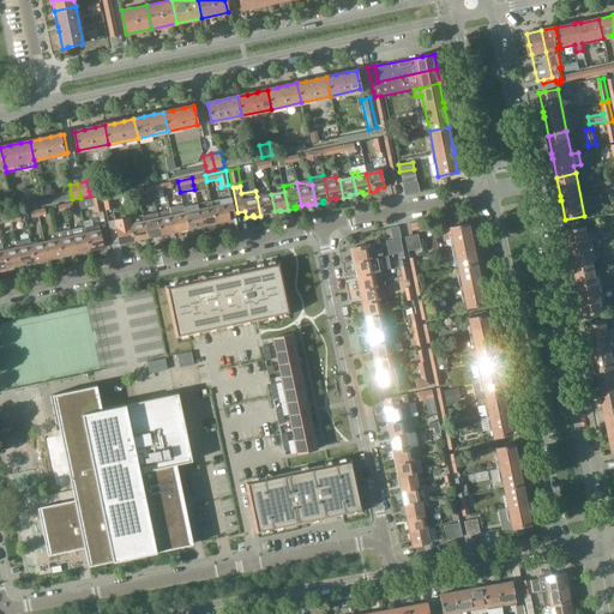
[(112,194),(103,197),(106,211),(114,209),(112,194)]
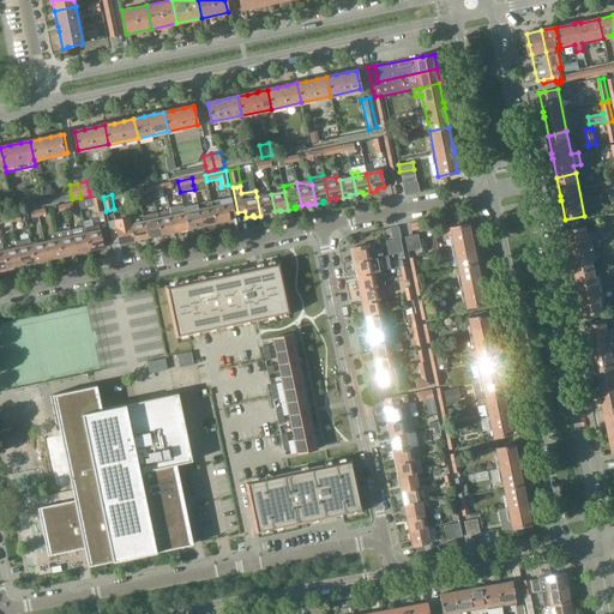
[(271,194),(257,197),(260,216),(268,214),(268,212),(269,212),(275,211),(271,194)]
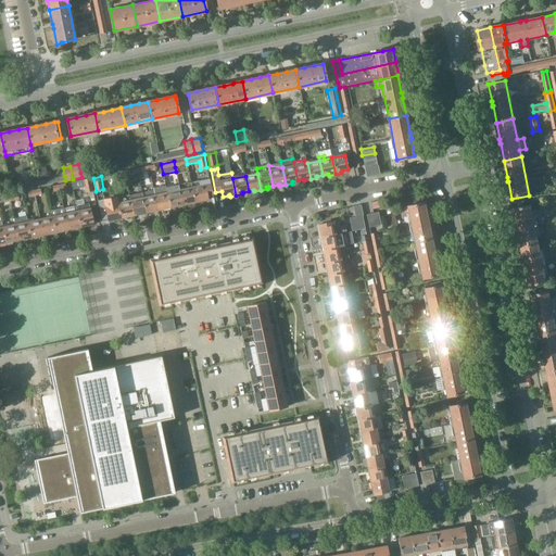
[(84,180),(72,182),(73,189),(85,187),(86,192),(93,191),(90,178),(84,180)]
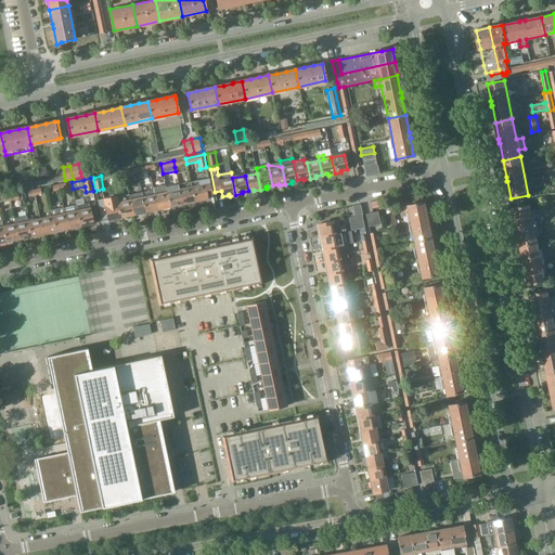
[(197,180),(191,182),(195,203),(202,202),(201,201),(207,199),(206,195),(213,194),(208,178),(197,180)]
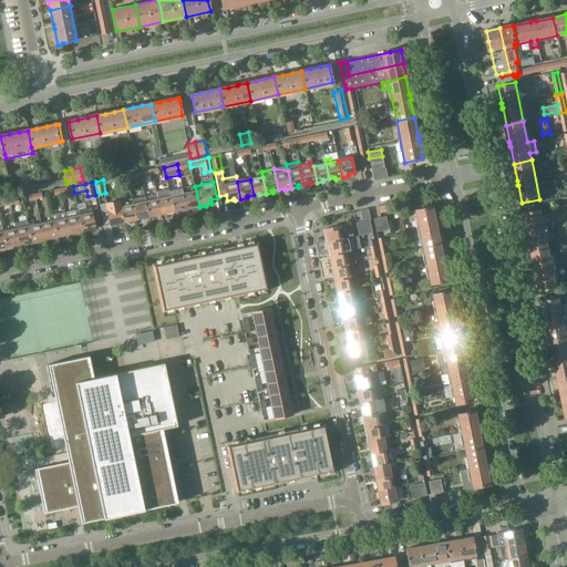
[(194,186),(182,188),(186,208),(192,207),(193,208),(199,207),(195,186),(194,186)]
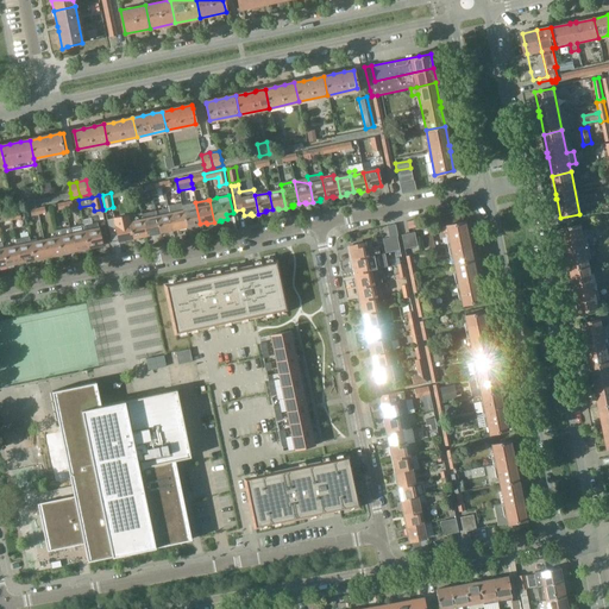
[(195,202),(182,205),(183,211),(188,228),(194,227),(194,226),(200,224),(195,202)]
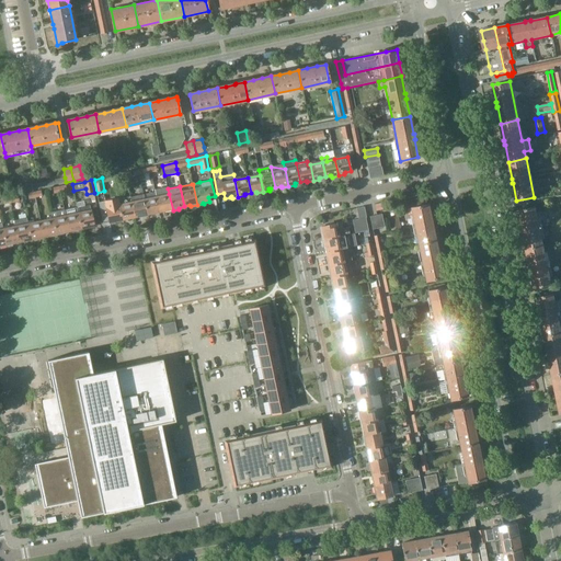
[(168,187),(155,191),(156,193),(157,197),(160,212),(165,210),(165,212),(173,210),(169,194),(168,189),(168,187)]
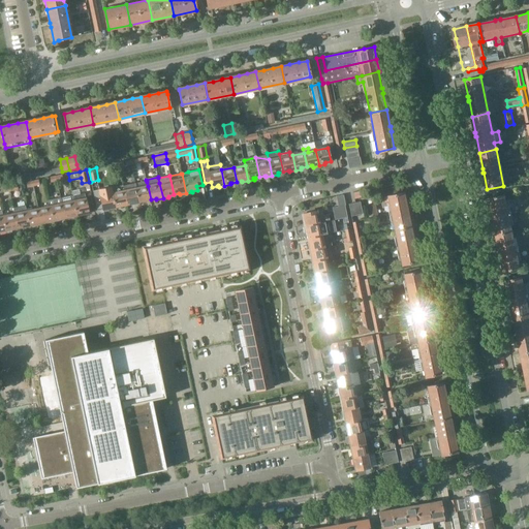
[(147,182),(135,184),(139,204),(145,203),(145,201),(151,199),(148,186),(147,182)]
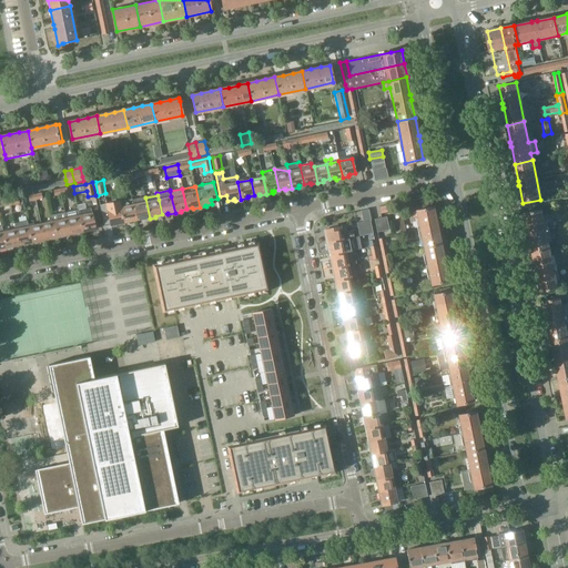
[(145,198),(132,200),(137,220),(142,219),(142,220),(150,219),(145,198)]
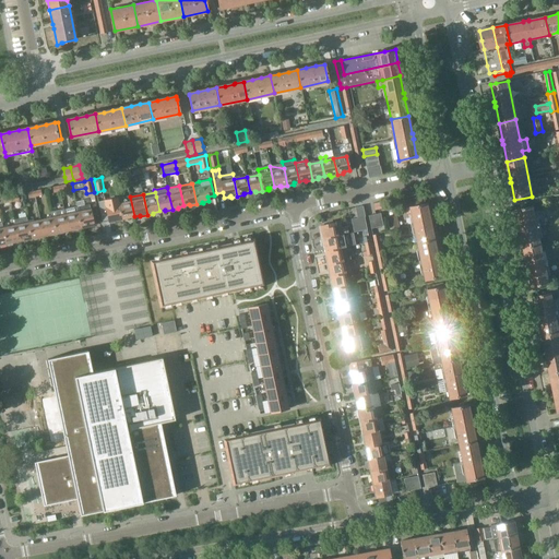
[(130,197),(117,199),(118,204),(122,221),(129,219),(128,217),(134,216),(130,197)]
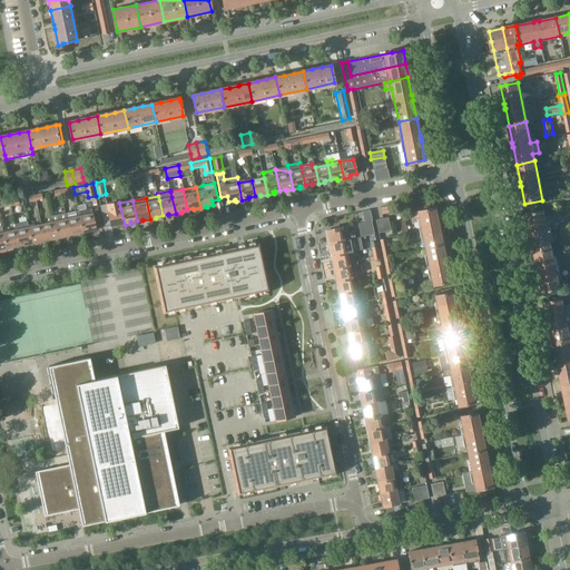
[(119,203),(100,206),(105,225),(110,224),(111,226),(117,225),(117,226),(125,225),(120,208),(119,203)]
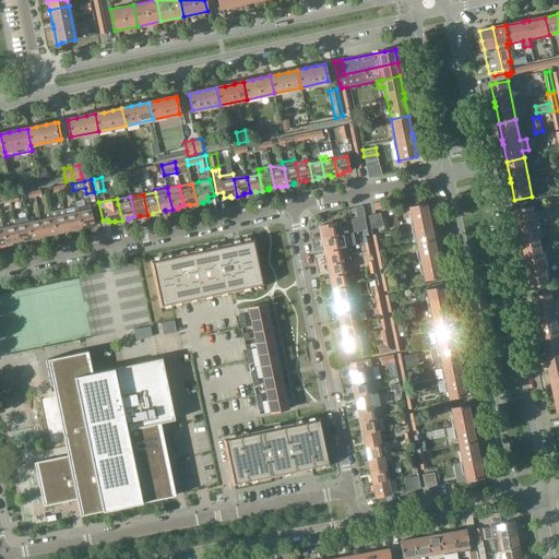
[(83,200),(74,202),(75,206),(76,209),(76,213),(81,229),(87,228),(87,227),(93,225),(90,210),(90,206),(84,207),(83,200)]
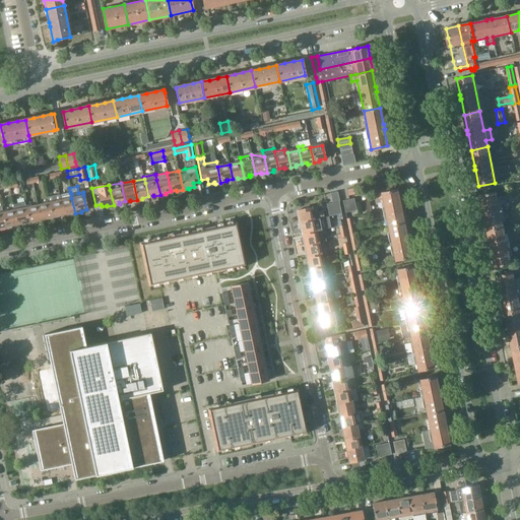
[(396,189),(381,193),(387,226),(403,223),(400,208),(401,208),(400,204),(399,204),(396,189)]
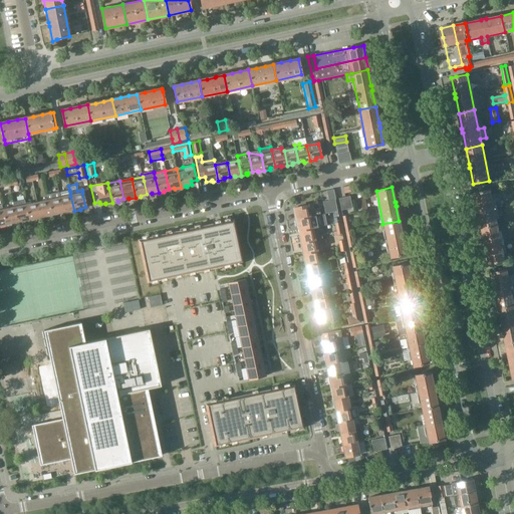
[(69,190),(59,192),(60,198),(63,212),(68,211),(68,212),(74,211),(70,196),(70,192),(69,190)]
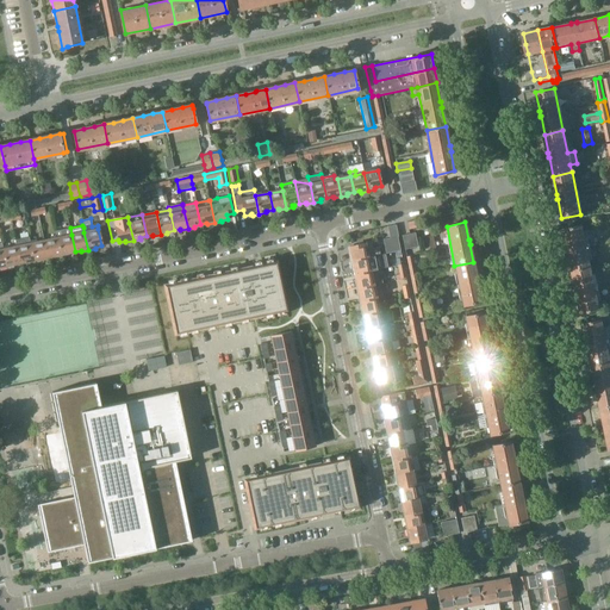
[(583,225),(564,229),(567,248),(568,253),(572,271),(591,267),(586,246),(596,244),(593,231),(584,232),(583,225)]
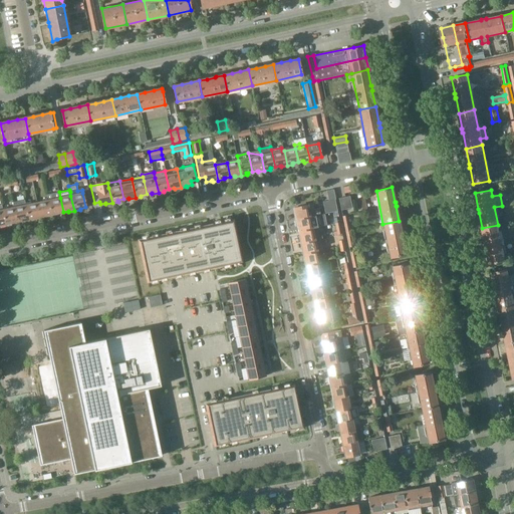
[(59,192),(47,195),(48,201),(51,216),(57,215),(57,213),(63,212),(60,198),(59,192)]
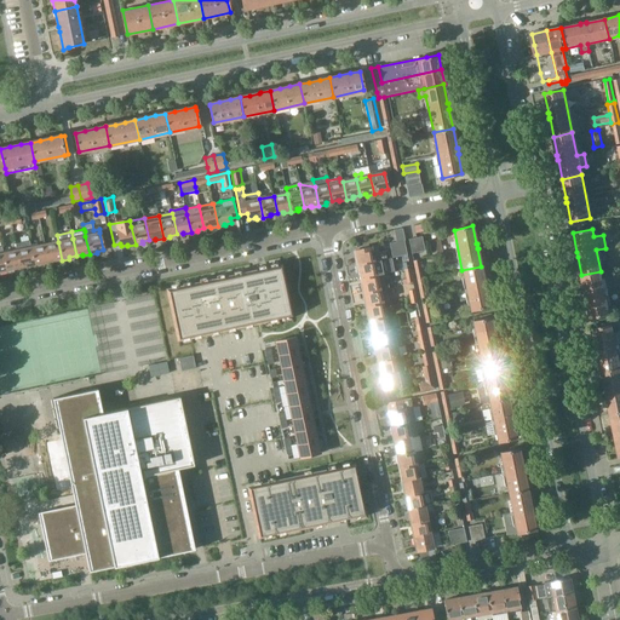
[(417,239),(409,240),(412,254),(425,252),(422,237),(417,239)]
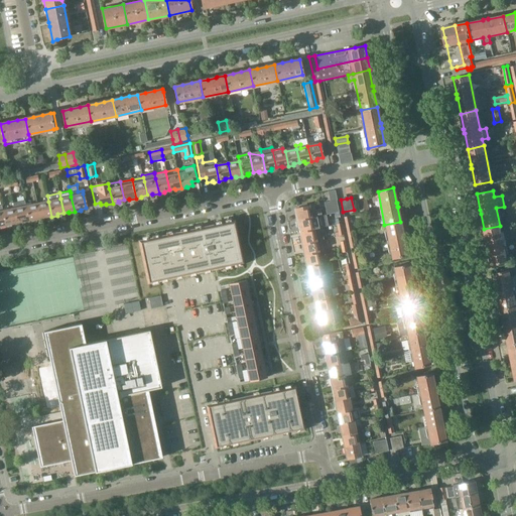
[(366,200),(358,202),(360,212),(369,210),(366,200)]
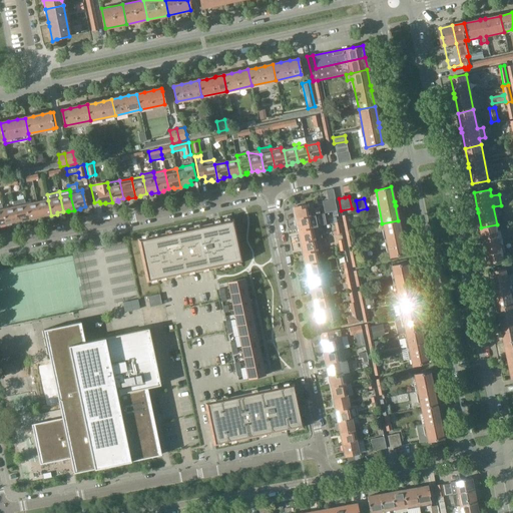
[(24,199),(13,201),(14,207),(17,221),(23,220),(23,221),(29,220),(25,204),(24,199)]
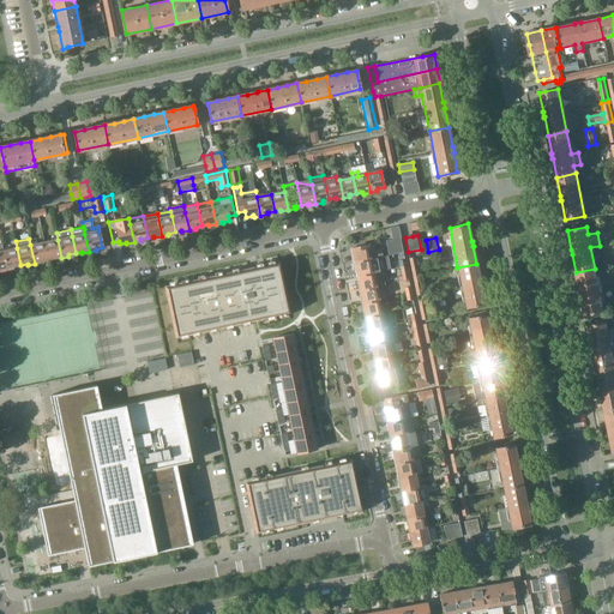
[(392,240),(396,254),(403,253),(399,239),(392,240)]
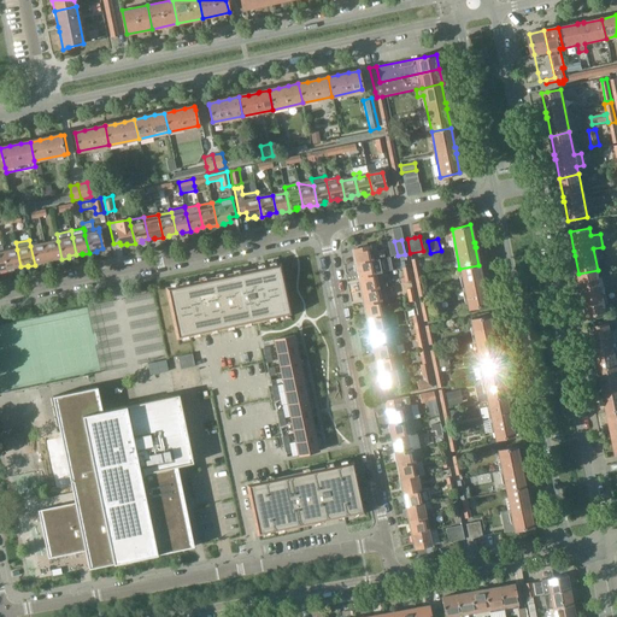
[(58,241),(45,244),(48,260),(54,259),(56,260),(62,259),(58,241)]
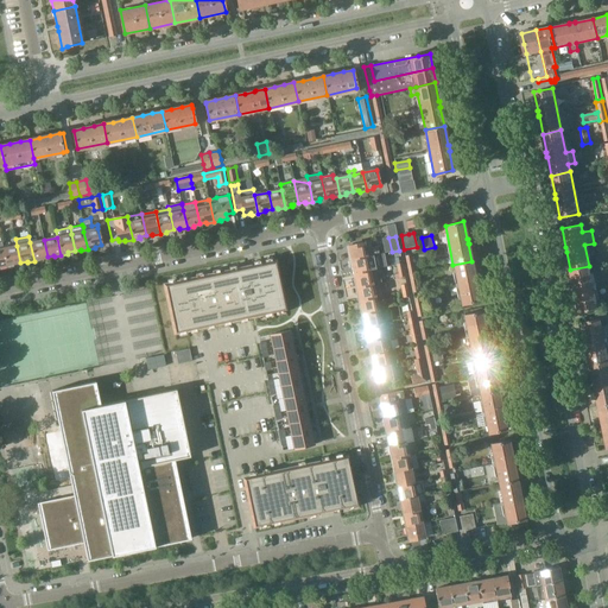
[(388,238),(382,240),(385,253),(392,252),(388,238)]
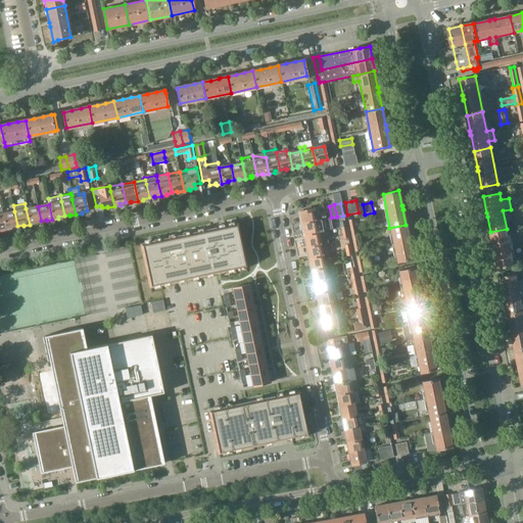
[(38,206),(26,208),(30,225),(35,224),(35,222),(41,221),(38,206)]
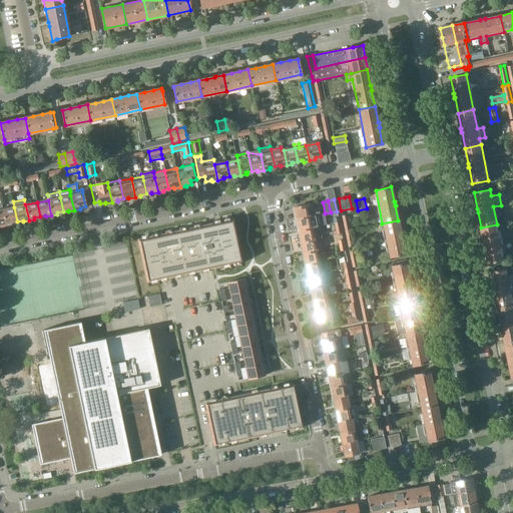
[(307,205),(294,208),(295,213),(294,213),(295,219),(314,215),(319,214),(318,209),(313,210),(312,204),(307,205)]
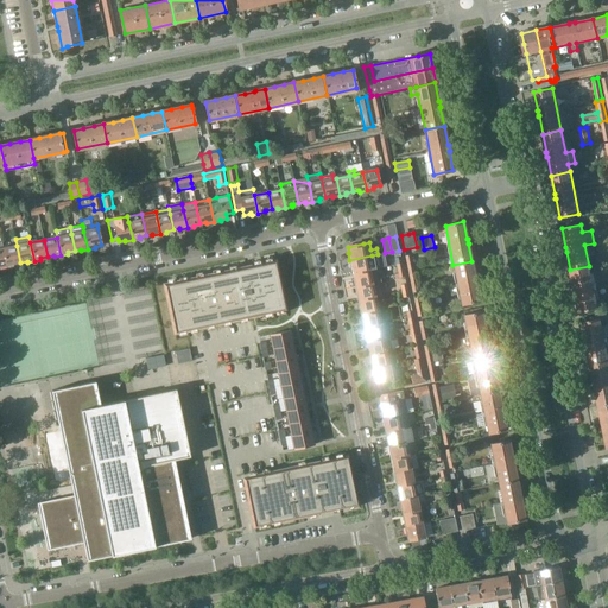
[(17,246),(2,248),(6,267),(13,265),(13,264),(20,263),(17,246)]
